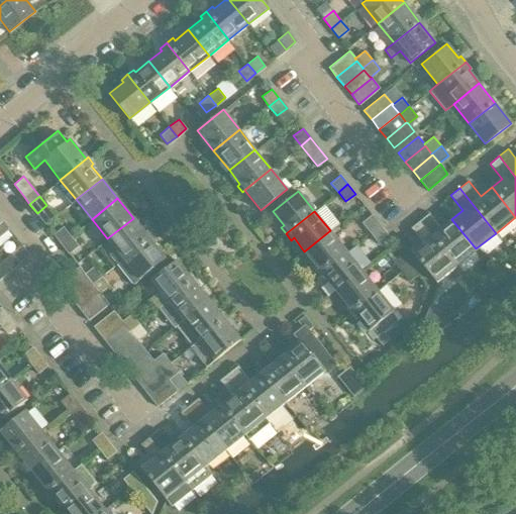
[(429,212),(420,219),(456,265),(476,248),(451,219),(441,227),(429,212)]
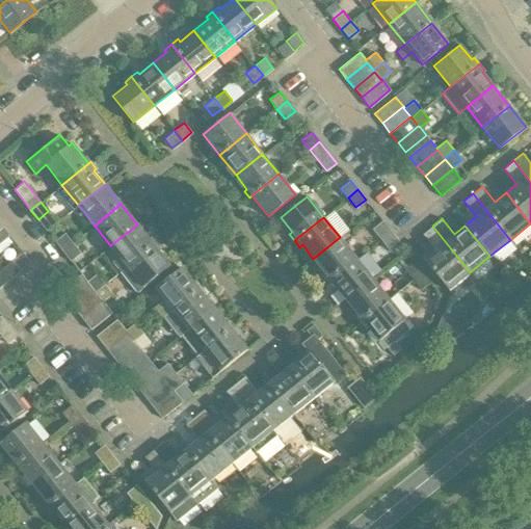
[(372,228),(380,238),(390,230),(382,220),(372,228)]
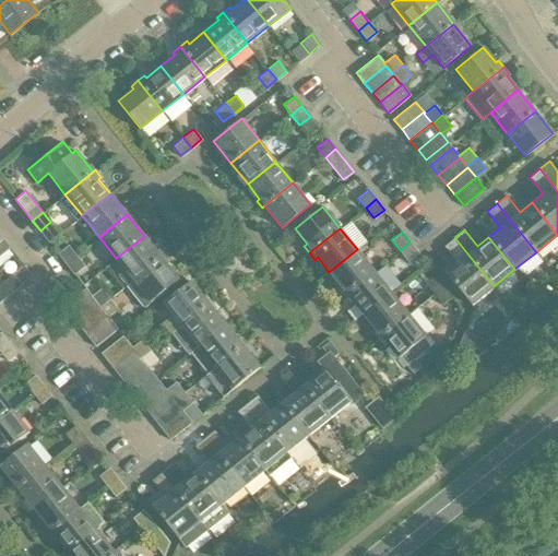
[(0,252),(9,247),(2,238),(0,235),(0,252)]
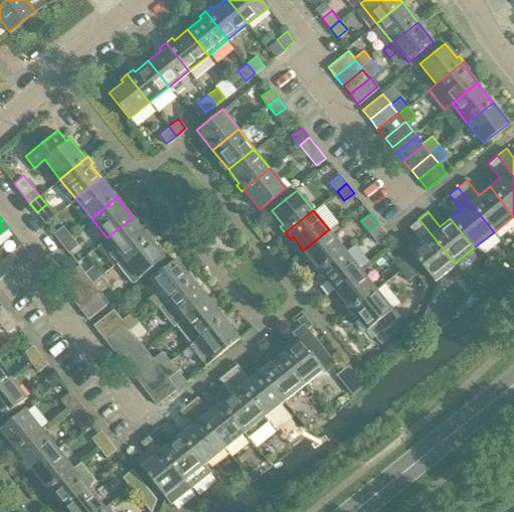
[(108,252),(116,263),(123,257),(151,234),(146,228),(144,230),(133,217),(107,237),(115,247),(108,252)]
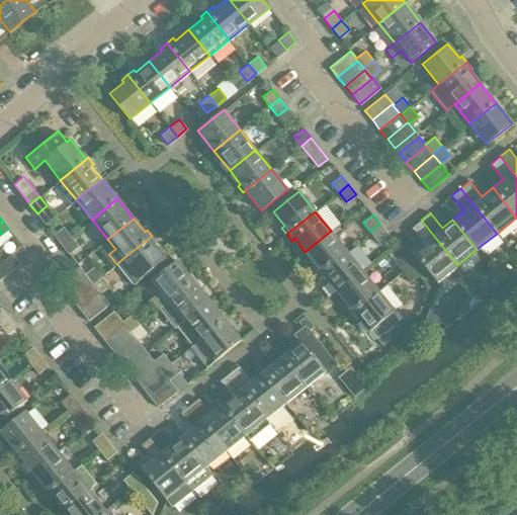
[(457,265),(421,220),(411,228),(423,243),(412,252),(436,281),(457,265)]
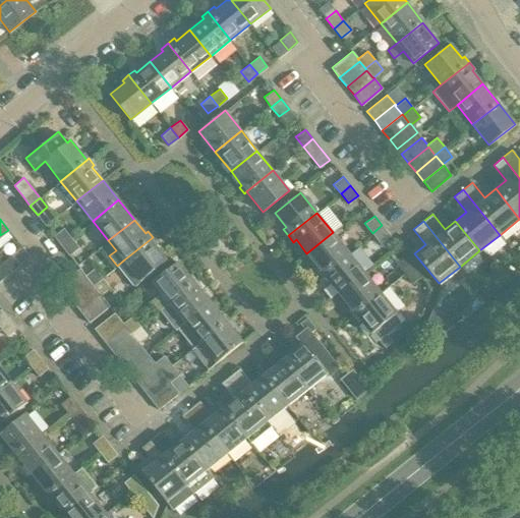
[(382,225),(372,233),(380,242),(390,235),(382,225)]
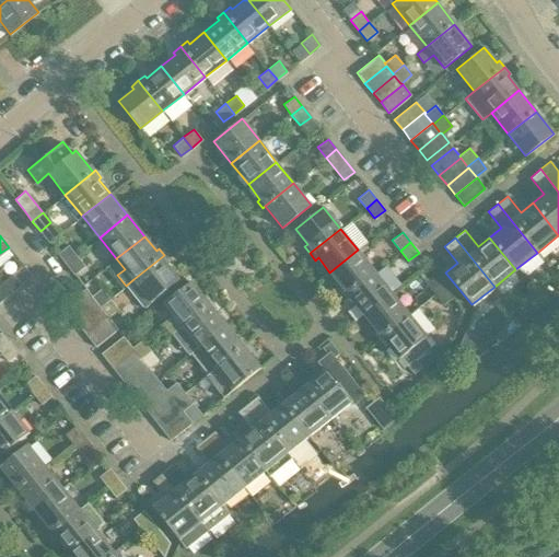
[(58,253),(66,264),(77,255),(68,245),(58,253)]
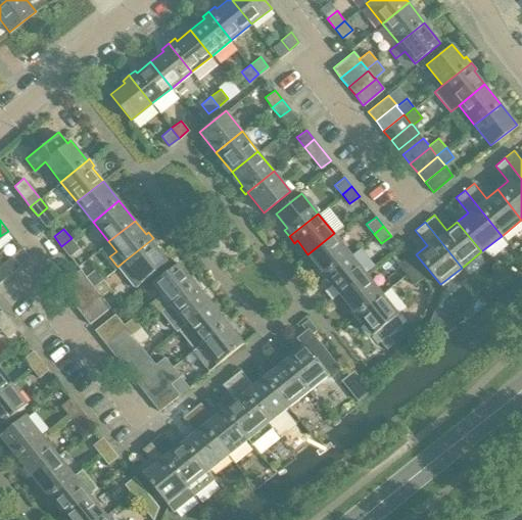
[(316,270),(322,276),(350,253),(334,233),(307,254),(319,268),(316,270)]
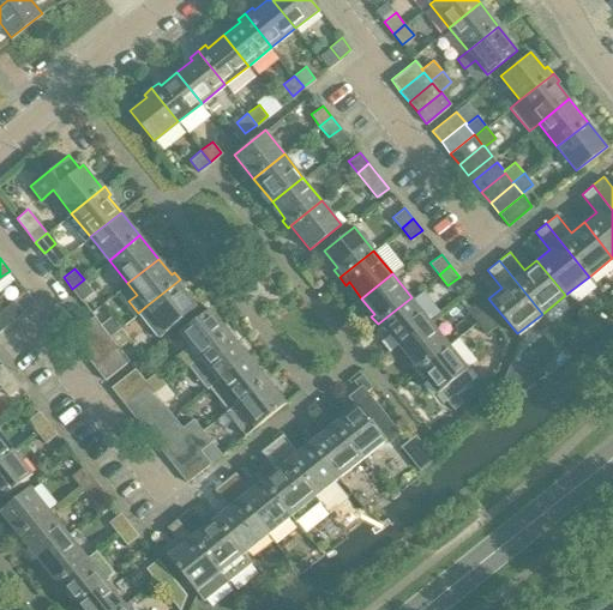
[(84,279),(72,289),(82,300),(92,290),(84,279)]
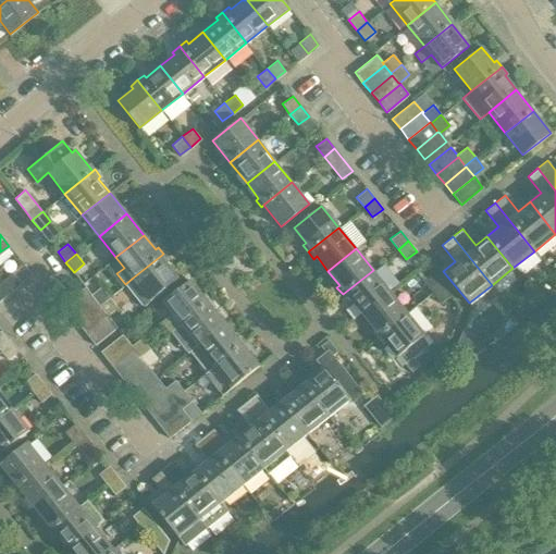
[(133,278),(125,284),(143,306),(177,278),(165,262),(169,261),(163,254),(133,278)]
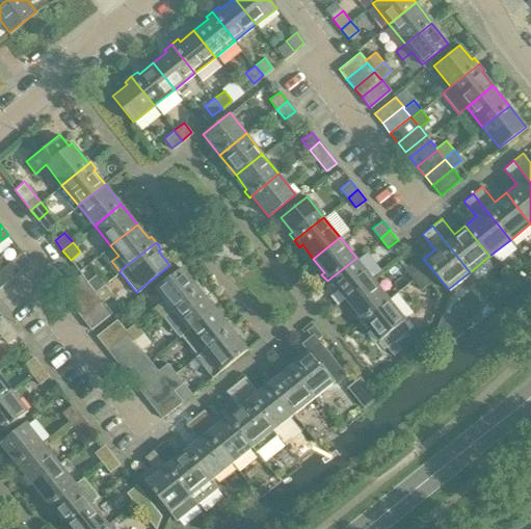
[(335,285),(345,299),(372,278),(356,258),(327,281),(333,287),(335,285)]
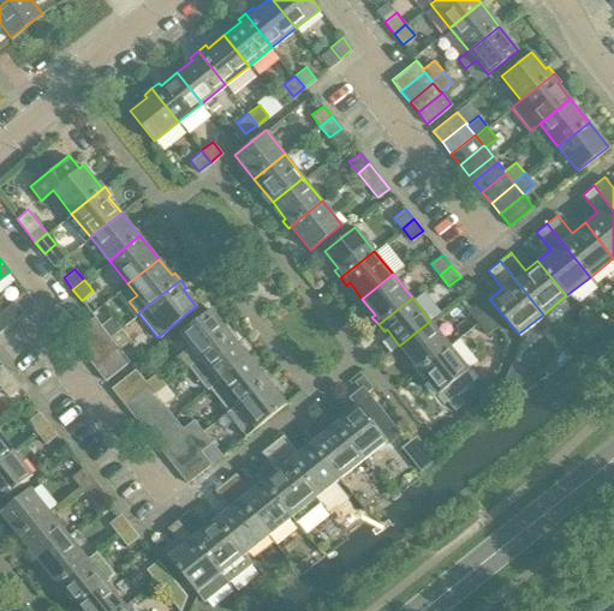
[(12,301),(1,310),(11,322),(22,312),(18,309),(12,301)]
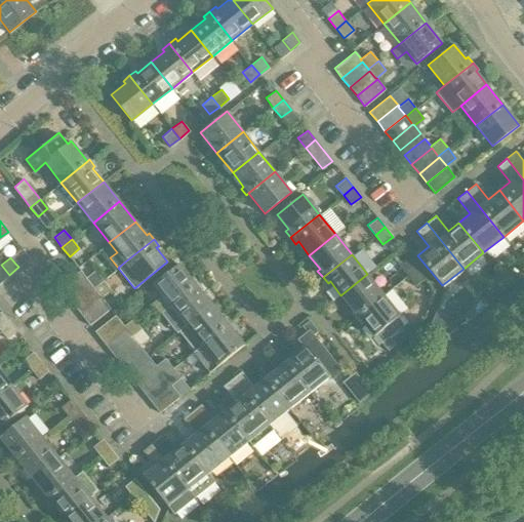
[(399,266),(407,275),(417,267),(409,257),(399,266)]
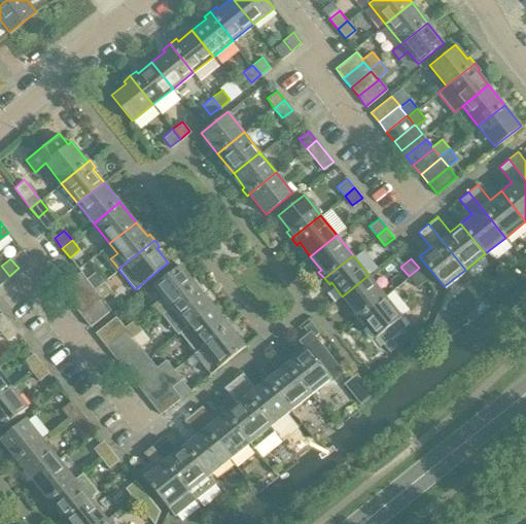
[(162,295),(152,304),(160,313),(162,312),(170,306),(199,283),(194,276),(191,278),(180,264),(153,285),(162,295)]
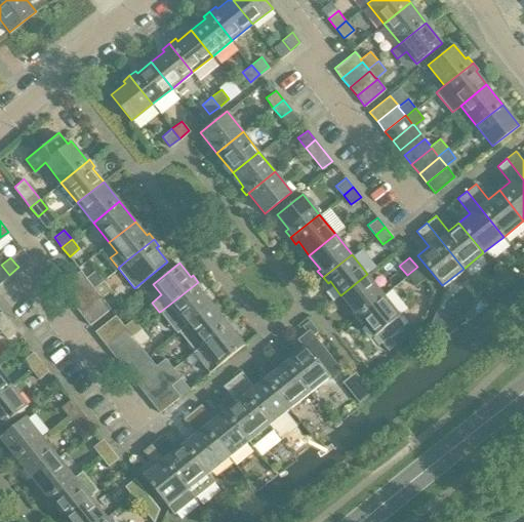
[(1,265),(0,265),(0,281),(9,275),(1,265)]
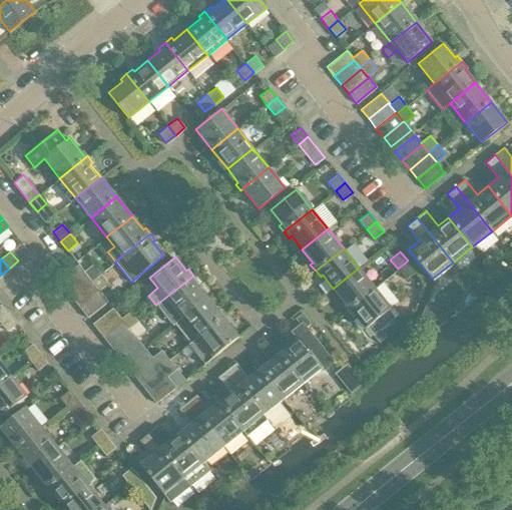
[(408,261),(398,269),(406,278),(415,271),(408,261)]
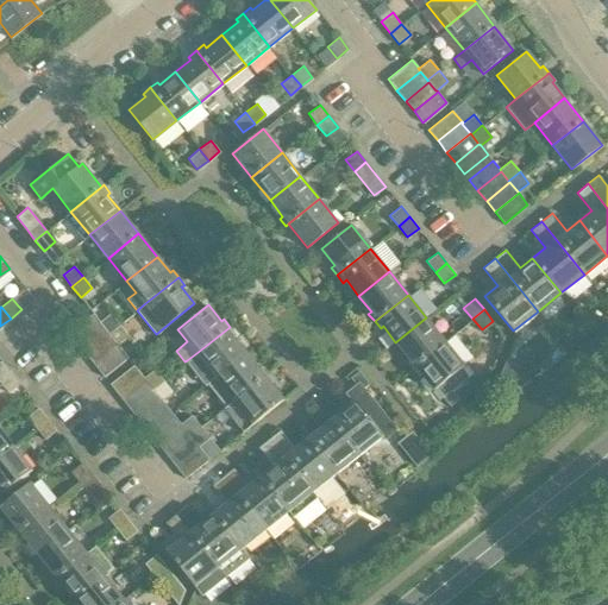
[(69,332),(77,342),(101,323),(100,321),(93,313),(69,332)]
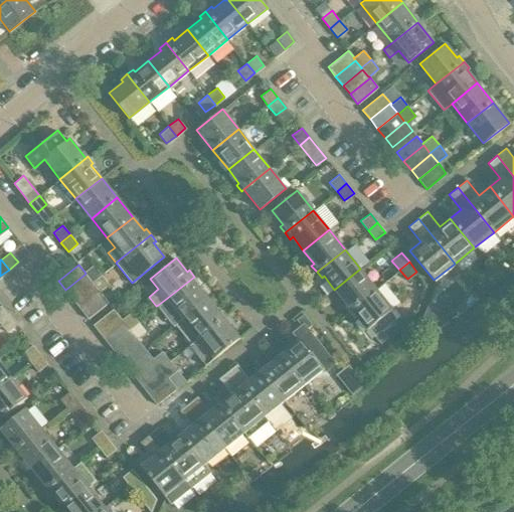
[(94,265),(84,272),(86,274),(92,282),(102,274),(94,265)]
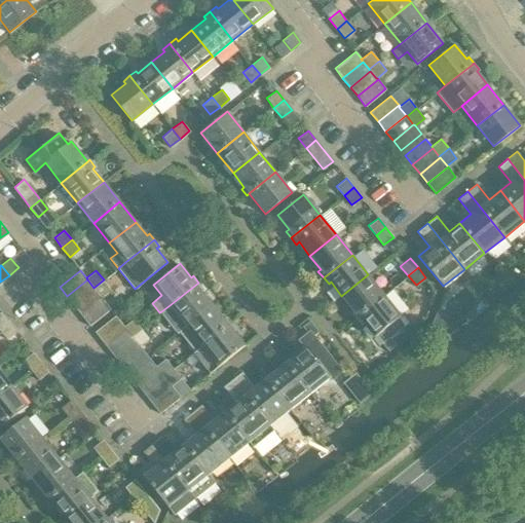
[(341,296),(358,315),(384,295),(368,274),(341,296)]
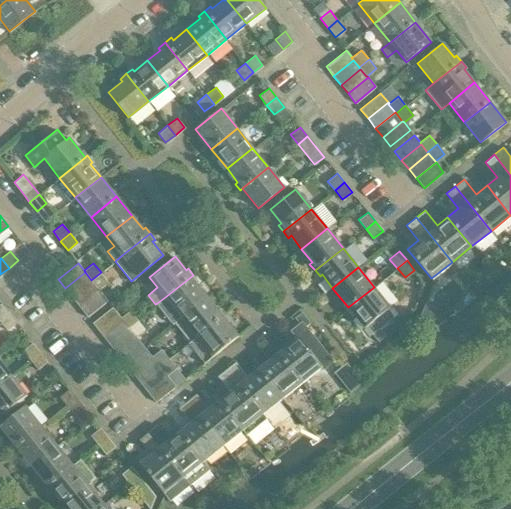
[(65,288),(73,297),(93,281),(91,280),(85,272),(65,288)]
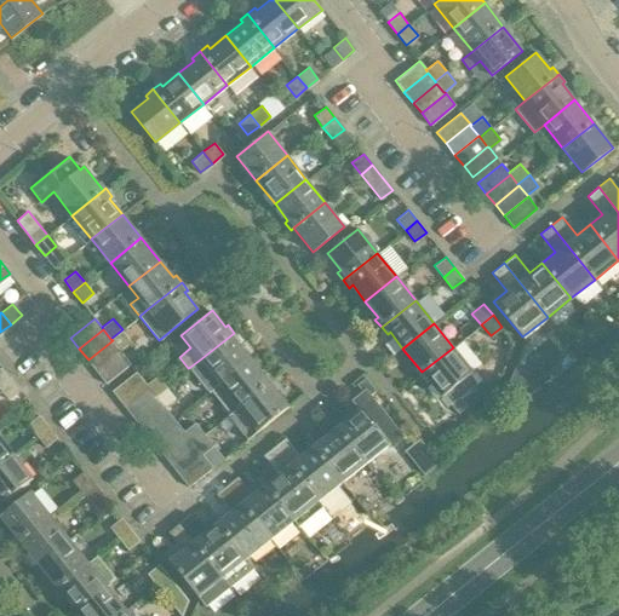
[(110,339),(113,340),(120,350),(131,341),(122,329),(110,339)]
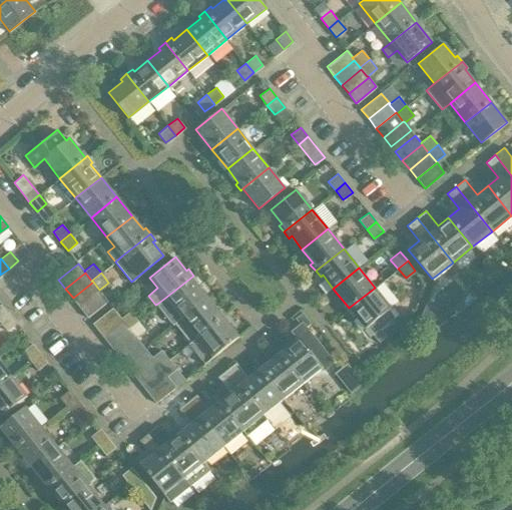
[(165,298),(157,304),(173,324),(174,323),(206,297),(196,284),(198,282),(193,276),(165,298)]
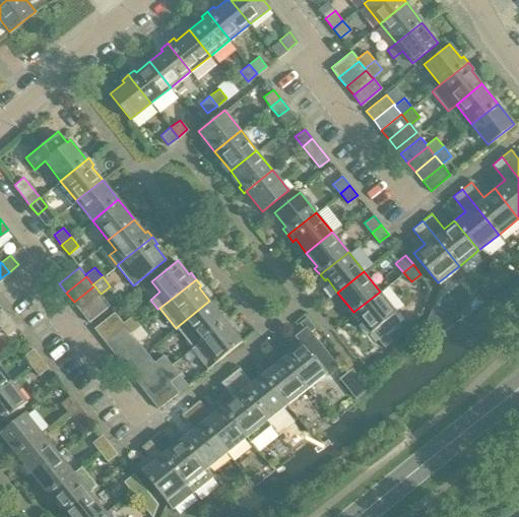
[(74,302),(81,311),(102,295),(101,294),(94,285),(74,302)]
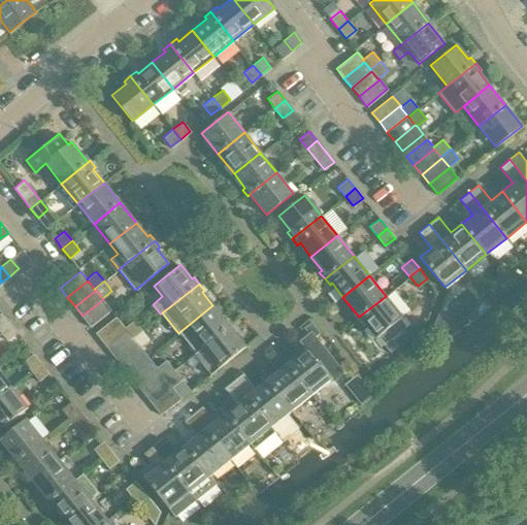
[(386,296),(359,317),(357,319),(362,326),(364,324),(375,337),(379,335),(385,343),(406,326),(400,318),(402,317),(386,296)]
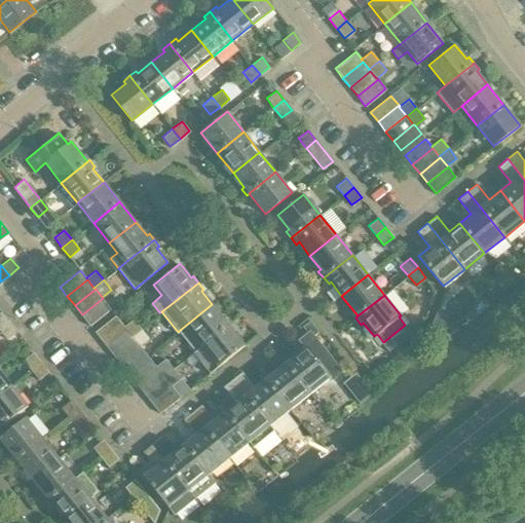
[(103,298),(82,314),(89,325),(110,308),(103,298)]
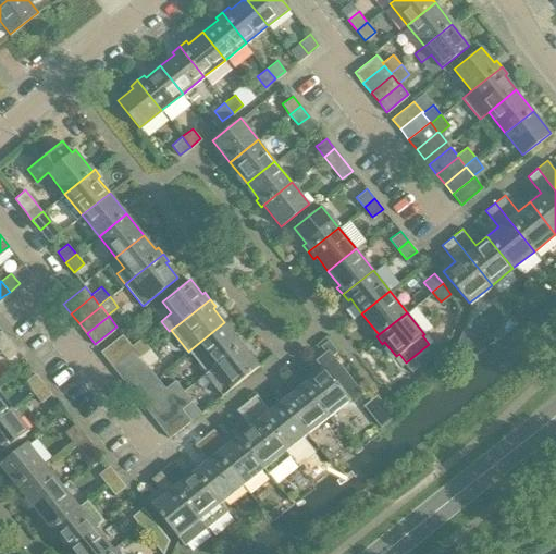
[(224,322),(189,351),(206,371),(213,366),(242,344),(224,322)]
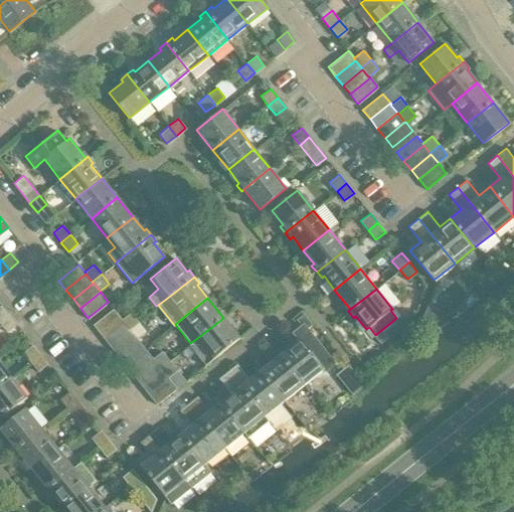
[(0,321),(9,314),(1,305),(0,306),(0,321)]
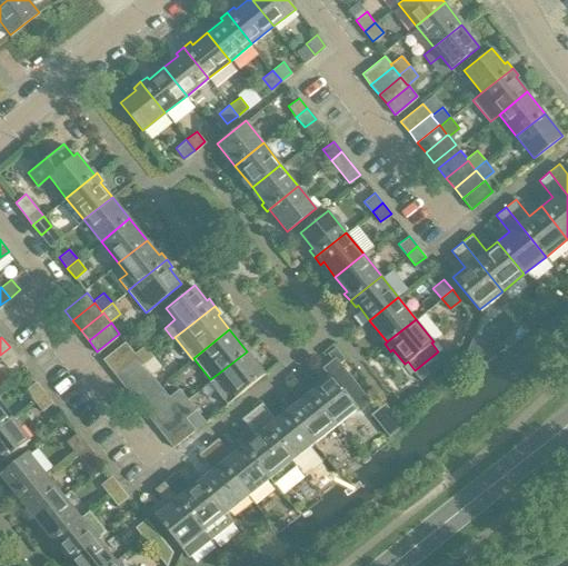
[(102,358),(111,369),(133,351),(125,340),(102,358)]
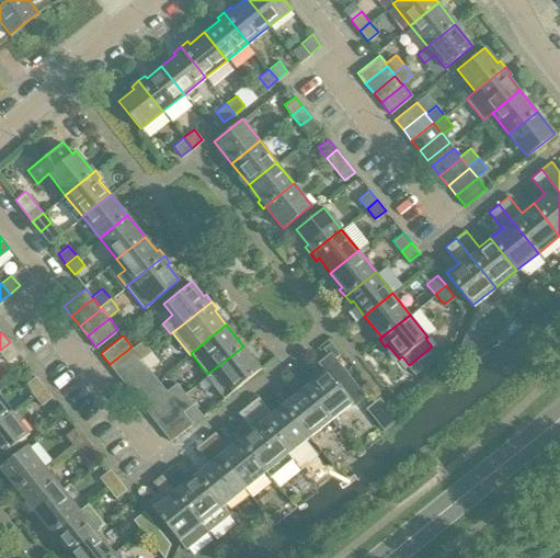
[(132,348),(139,356),(140,357),(150,350),(143,339),(132,348)]
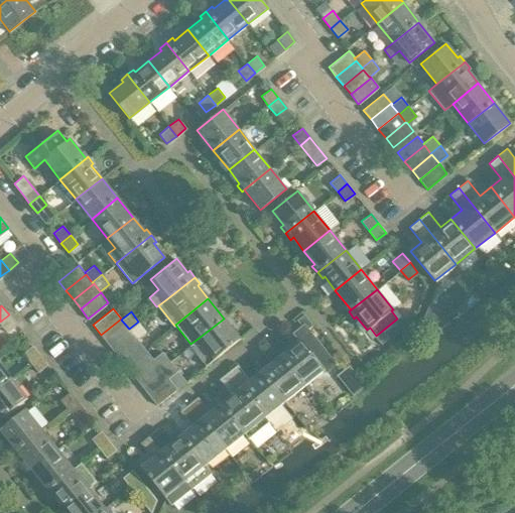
[(9,314),(0,322),(0,324),(7,332),(16,325),(9,314)]
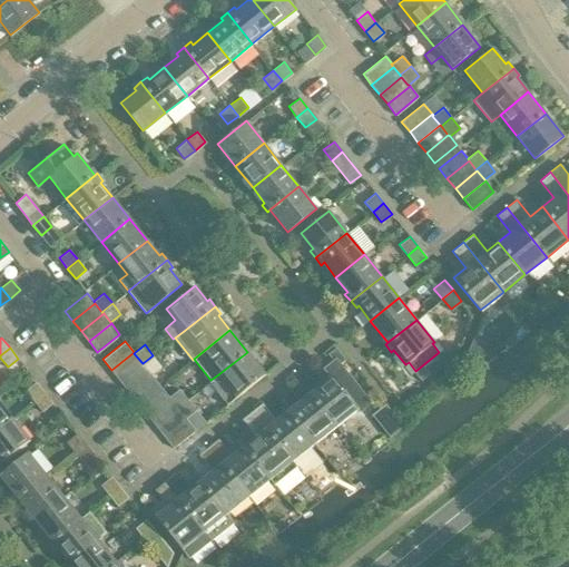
[(211,380),(208,382),(214,390),(226,404),(236,397),(265,374),(253,359),(255,357),(249,350),(247,352),(218,374),(211,380)]
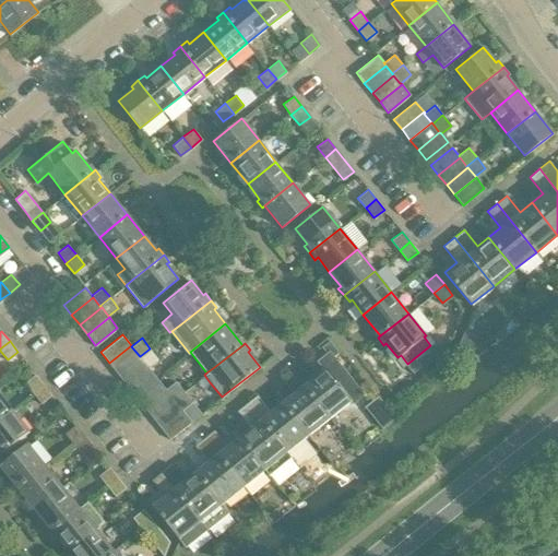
[(109,363),(117,373),(139,355),(131,346),(131,345),(109,363)]
